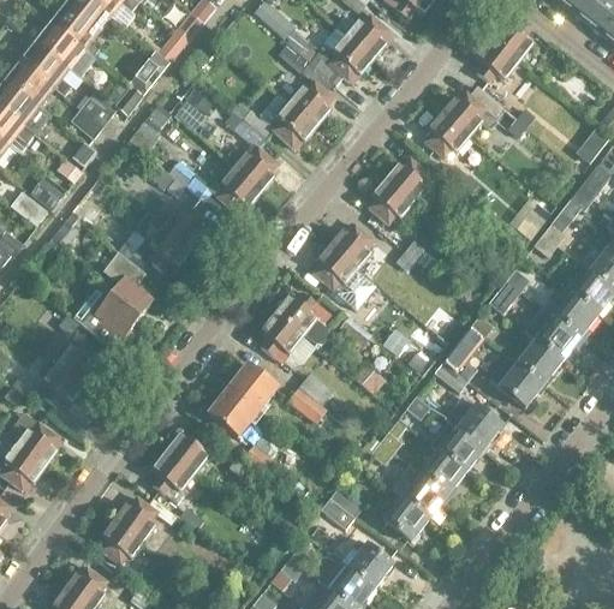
[(67,0),(51,23),(84,49),(84,48),(93,55),(101,46),(91,39),(111,15),(113,12),(97,0),(67,0)]
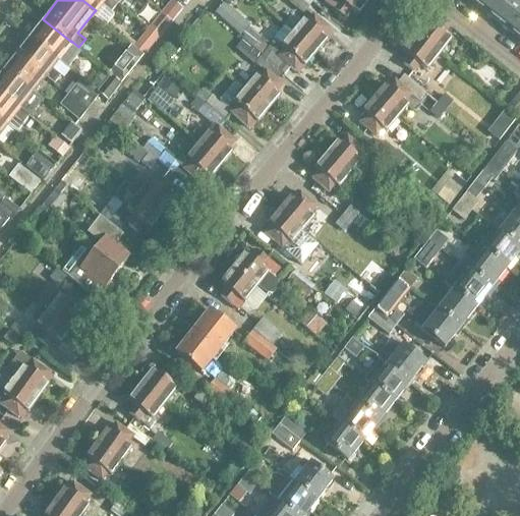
[(103,20),(111,8),(117,1),(116,0),(82,0),(96,10),(94,12),(103,20)]
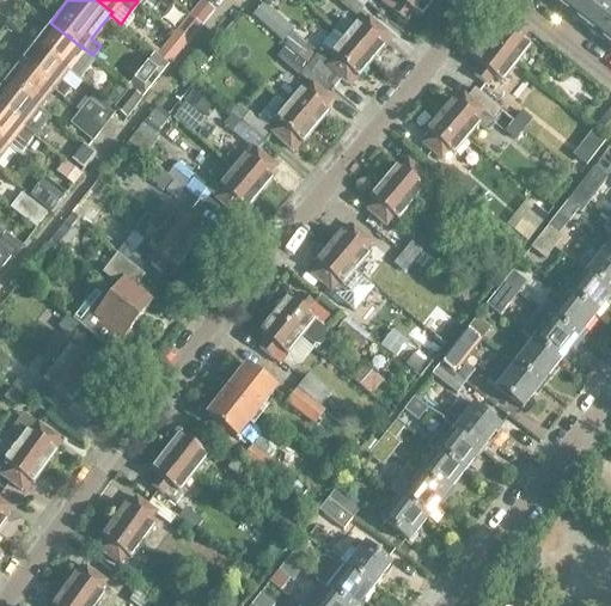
[(195,0),(188,10),(200,18),(212,2),(208,0),(195,0)]
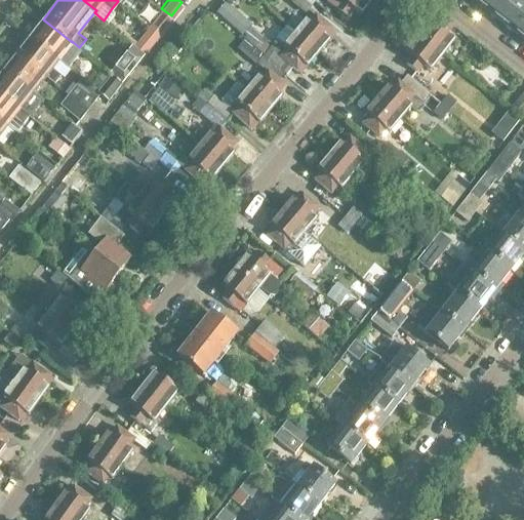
[(241,31),(250,21),(226,0),(222,0),(214,8),(241,31)]
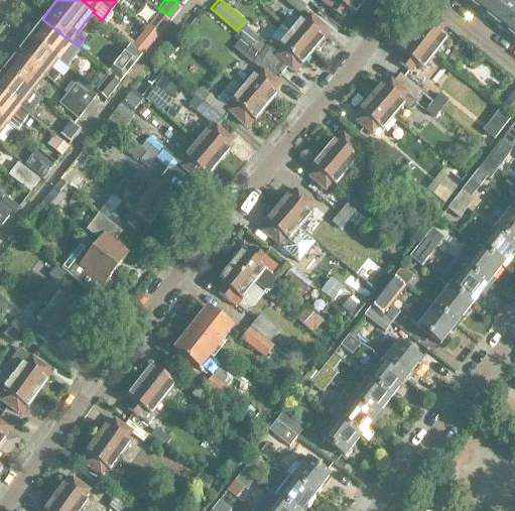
[(289,0),(298,8),(305,0),(289,0)]
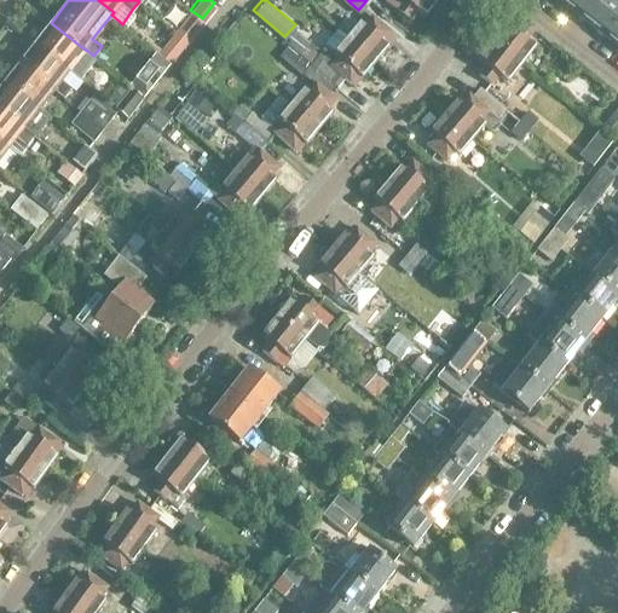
[(385,0),(409,18),(415,10),(423,17),(437,0),(385,0)]
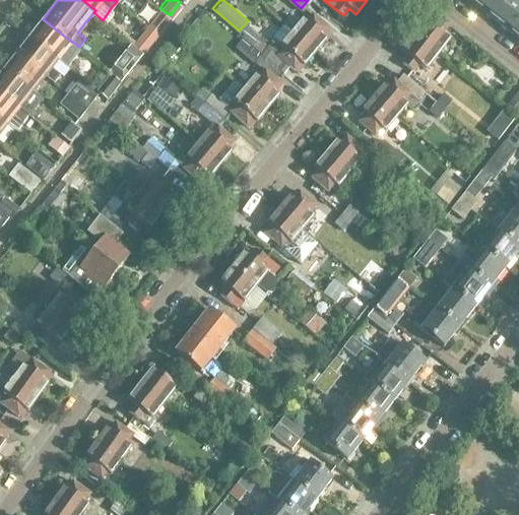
[(474,0),(473,1),(496,18),(509,0),(474,0)]
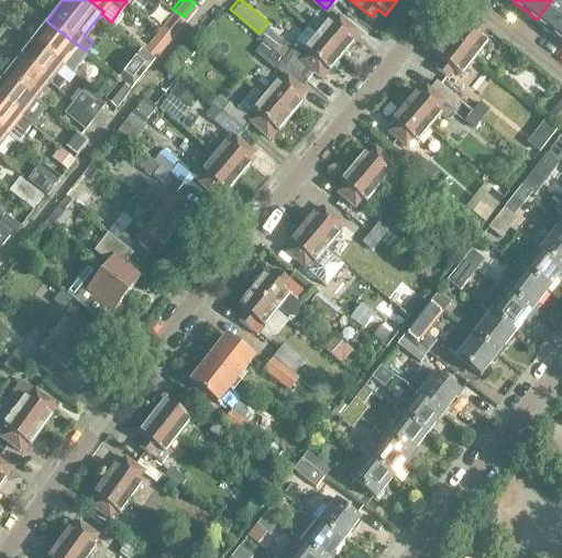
[(551,0),(537,20),(560,37),(561,35),(561,0),(551,0)]
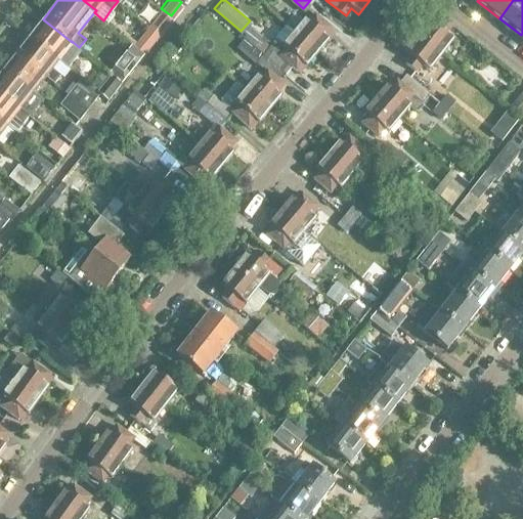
[(147,24),(158,32),(171,15),(161,8),(147,24)]
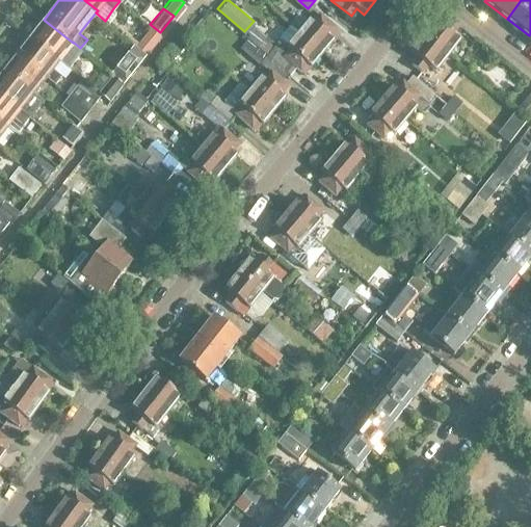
[(297,30),(321,51),(334,37),(329,33),(335,27),(319,12),(313,20),(309,17),(297,30)]
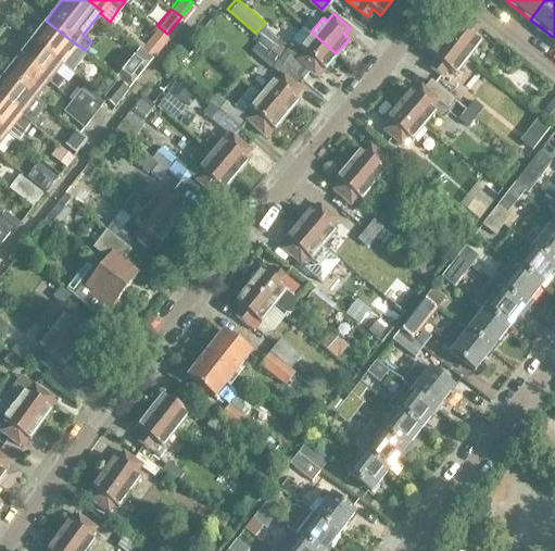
[(474,32),(480,24),(469,16),(463,24),(455,17),(442,35),(468,54),(481,38),(474,32)]
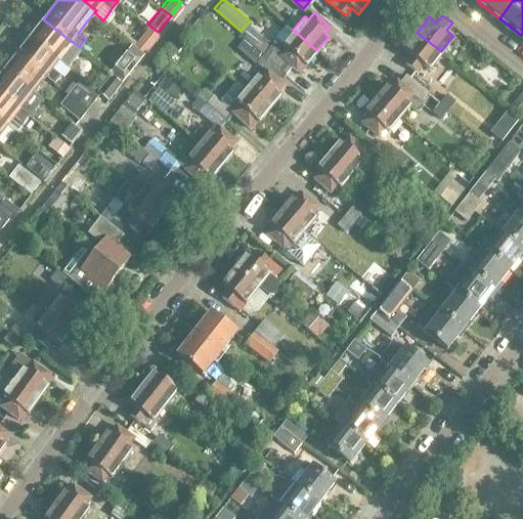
[(72,42),(72,41),(43,19),(30,36),(58,58),(68,66),(81,49),(79,47),(72,42)]
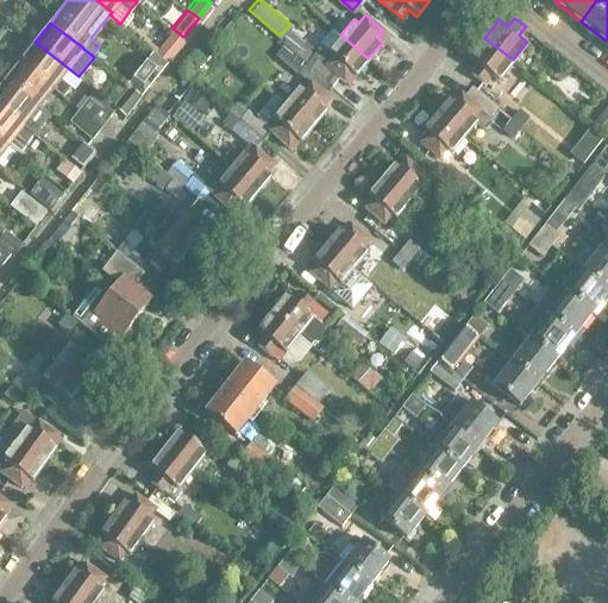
[(279,38),(284,44),(304,60),(313,48),(288,26),(279,38)]
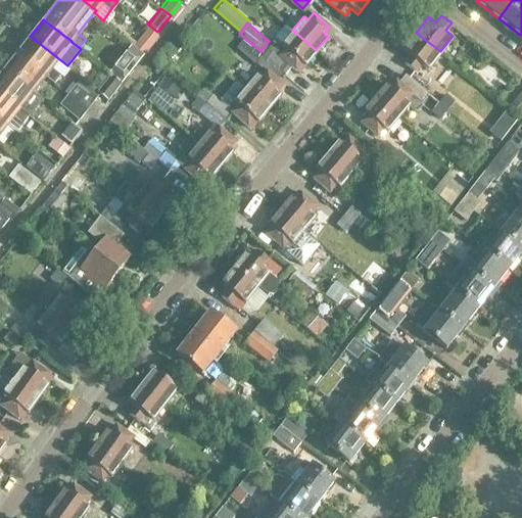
[(142,51),(157,32),(147,24),(132,43),(142,51)]
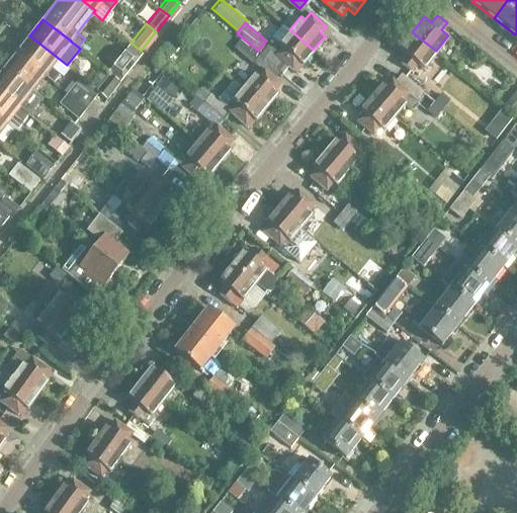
[(295,70),(302,63),(313,50),(289,29),(282,24),(271,37),(272,38),(260,53),(283,72),(289,65),(295,70)]
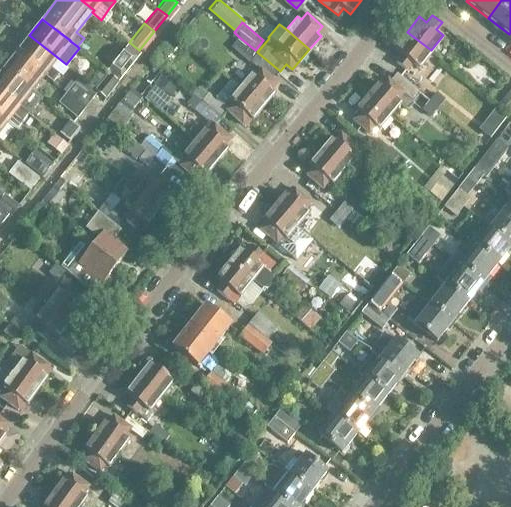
[(418,76),(423,70),(418,66),(431,50),(407,32),(394,48),(402,54),(397,60),(418,76)]
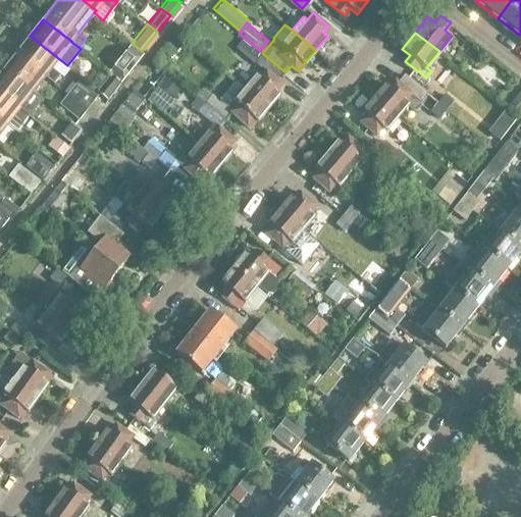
[(52,65),(58,58),(30,36),(17,51),(46,73),(55,82),(61,73),(52,65)]
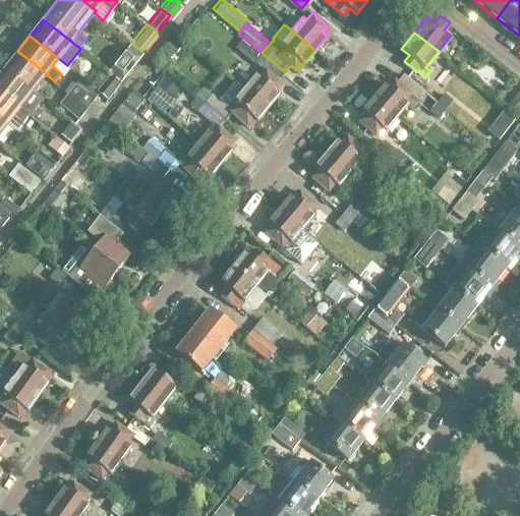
[(251,60),(260,51),(243,38),(235,46),(251,60)]
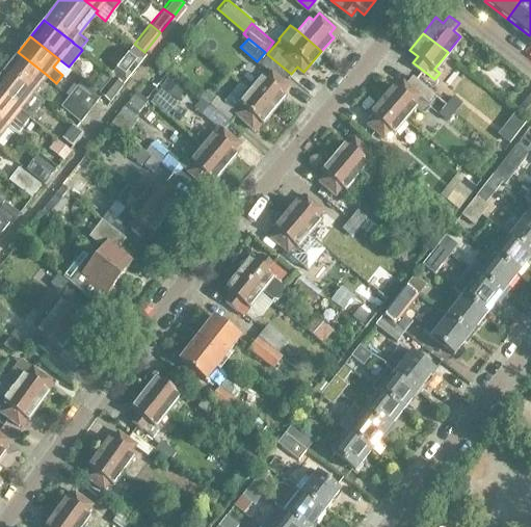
[(180,40),(168,53),(177,60),(188,47),(180,40)]
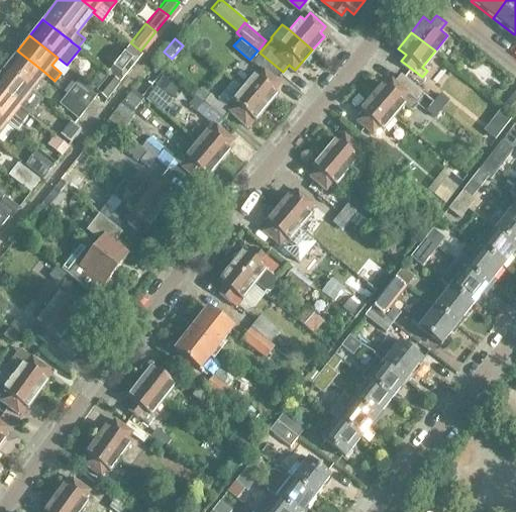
[(107,70),(118,78),(140,50),(130,42),(128,40),(121,49),(127,55),(118,66),(112,62),(106,69),(107,70)]
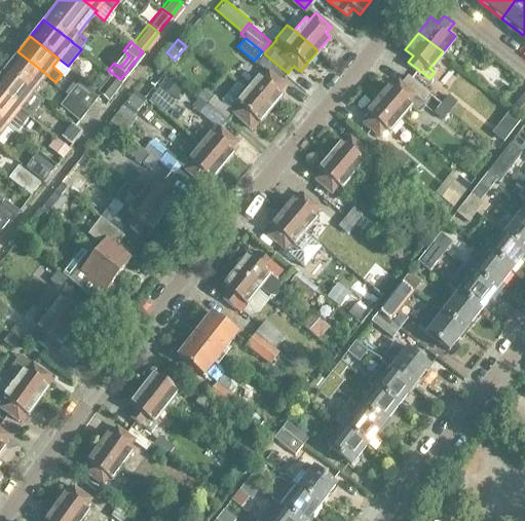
[(34,89),(46,74),(17,51),(5,68),(34,89)]
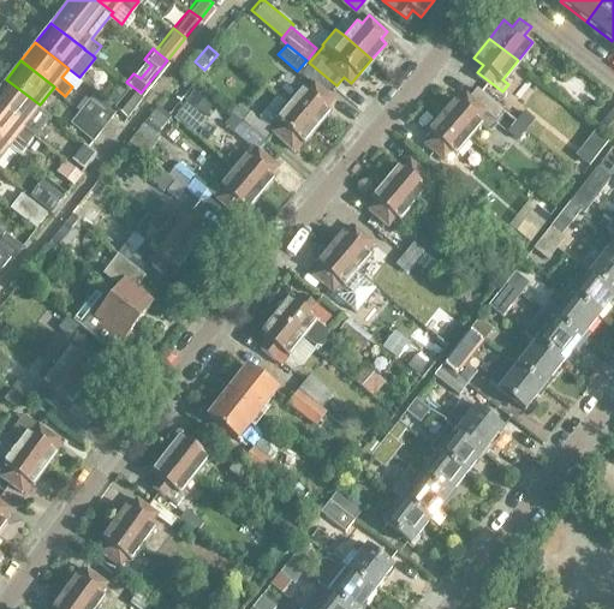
[(162,97),(172,105),(188,85),(179,78),(162,97)]
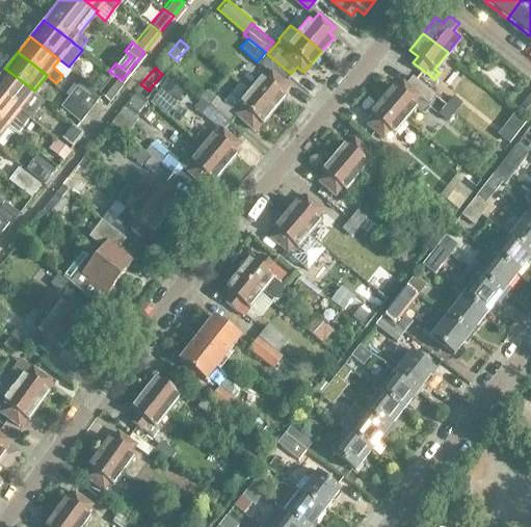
[(0,74),(0,90),(21,107),(34,90),(5,69),(0,74)]
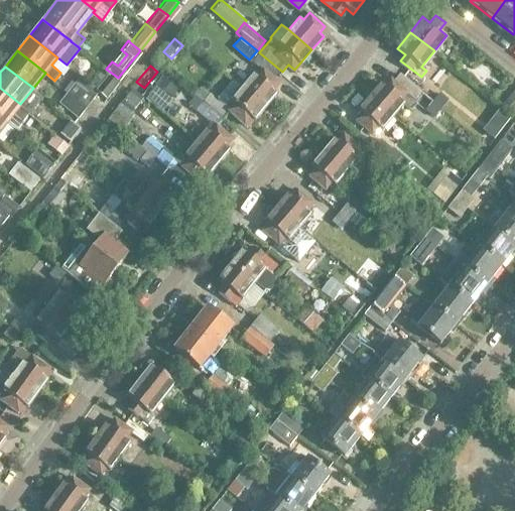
[(252,73),(241,86),(264,106),(276,92),(272,89),(278,82),(262,68),(256,76),(252,73)]
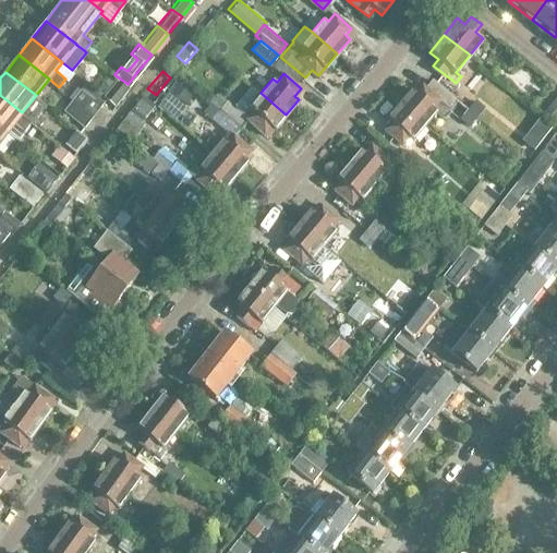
[(114,101),(128,84),(116,75),(103,93),(105,95),(114,101)]
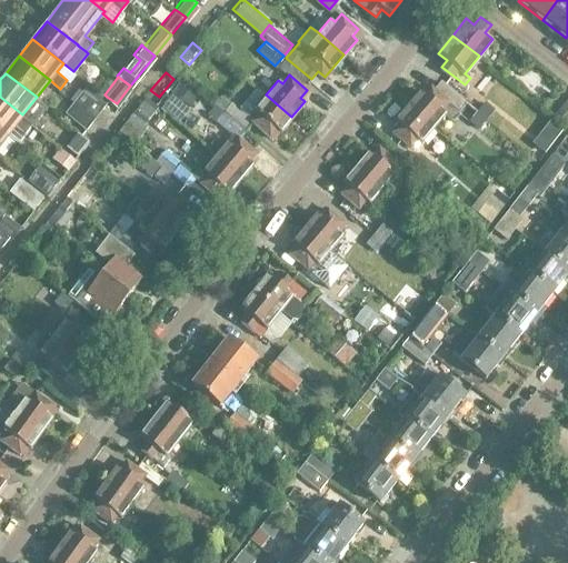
[(465,99),(461,96),(441,79),(434,88),(430,84),(424,92),(419,89),(407,104),(434,127),(445,113),(449,118),(457,108),(465,99)]
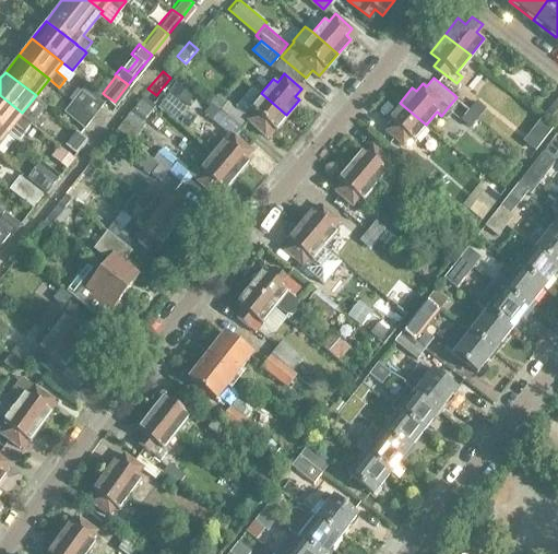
[(71,96),(93,114),(101,104),(99,103),(105,95),(103,93),(85,79),(71,96)]
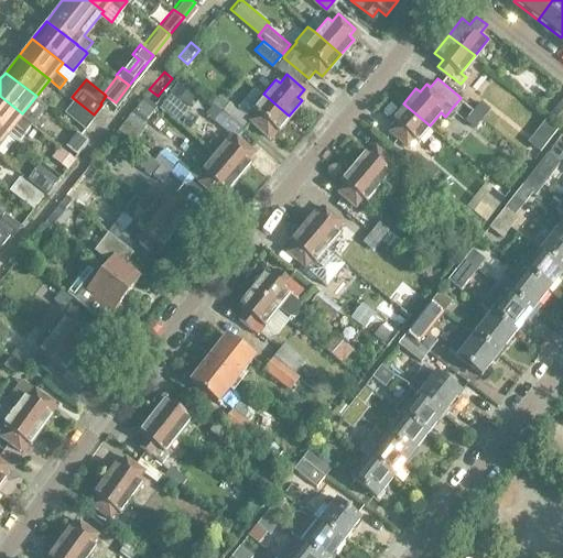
[(289,116),(263,94),(253,85),(236,106),(218,91),(210,100),(220,109),(241,127),(248,119),(267,134),(272,127),(277,130),(289,116)]
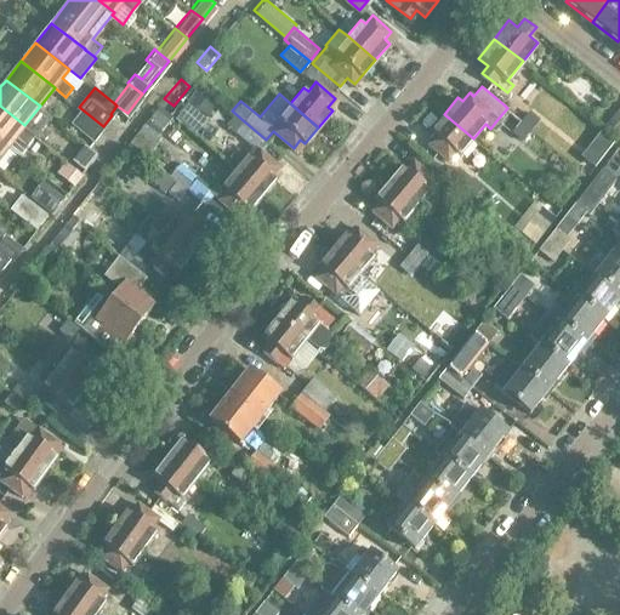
[(512,95),(504,104),(515,114),(523,103),(512,95)]
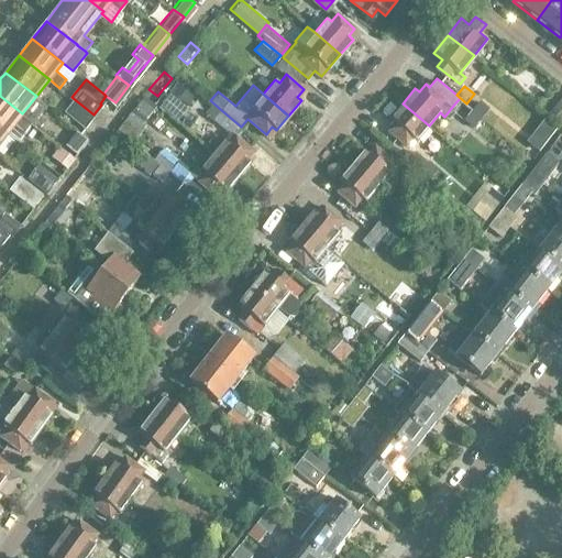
[(560,123),(561,121),(561,93),(547,113),(560,123)]
